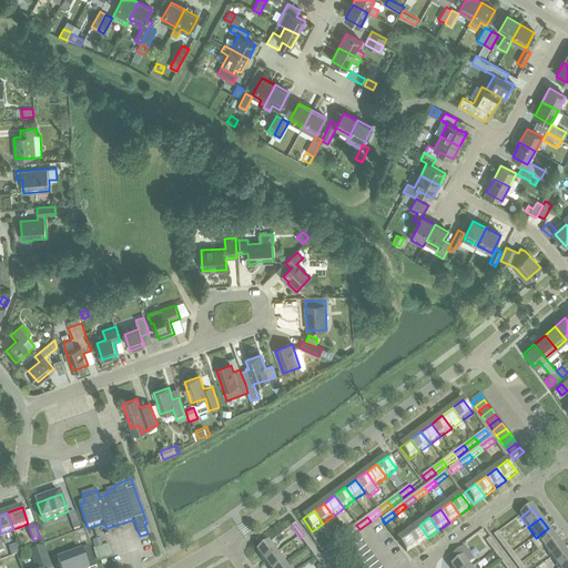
[(356,525),(345,533),(350,538),(359,529),(356,525)]
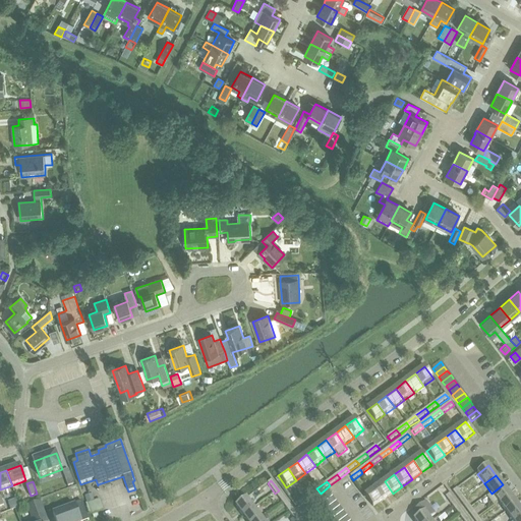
[(385,481),(374,488),(384,501),(393,494),(385,481)]
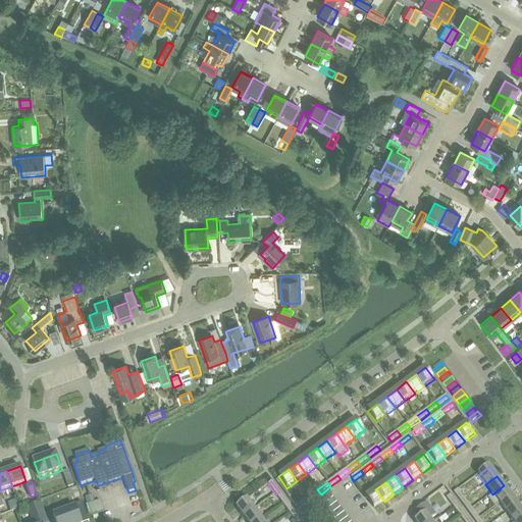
[(511,496),(504,485),(492,494),(500,504),(511,496)]
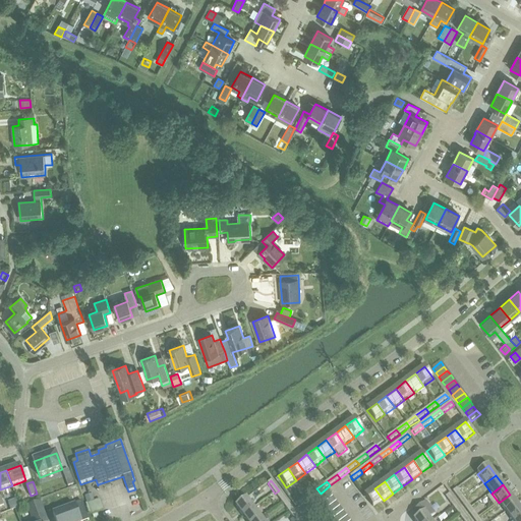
[(321,494),(316,488),(307,496),(311,500),(321,494)]
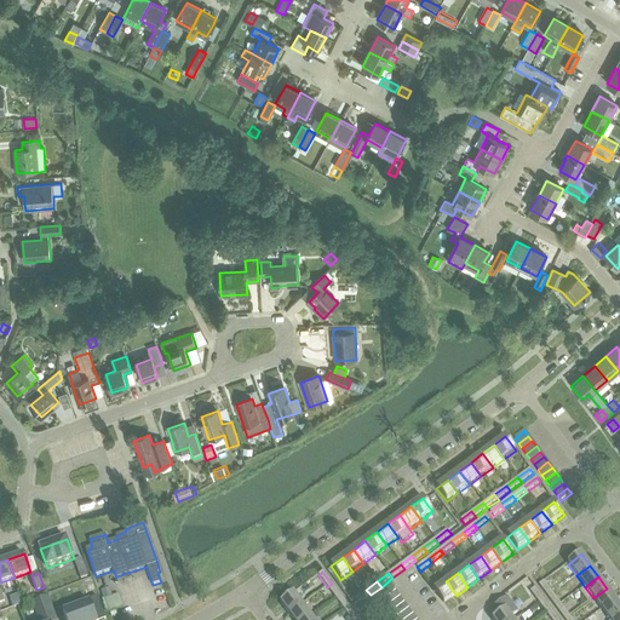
[(457,596),(446,581),(435,591),(445,604),(457,596)]
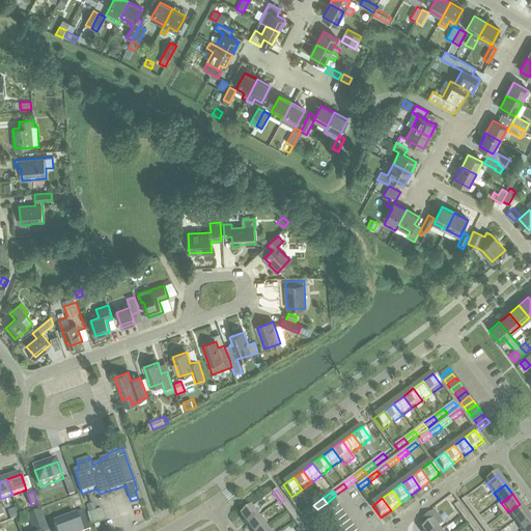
[(469,511),(473,508),(466,498),(462,502),(469,511)]
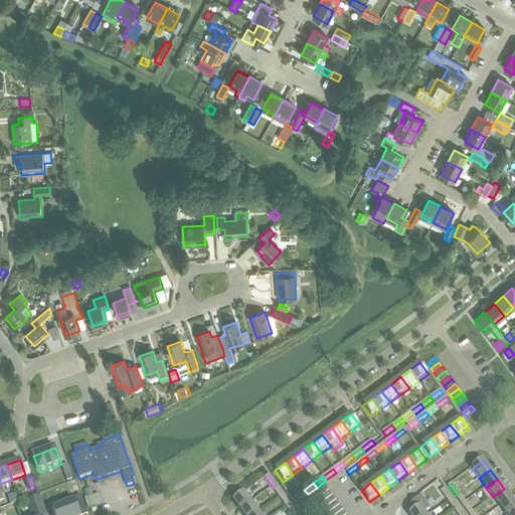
[(276,485),(272,488),(279,497),(283,495),(276,485)]
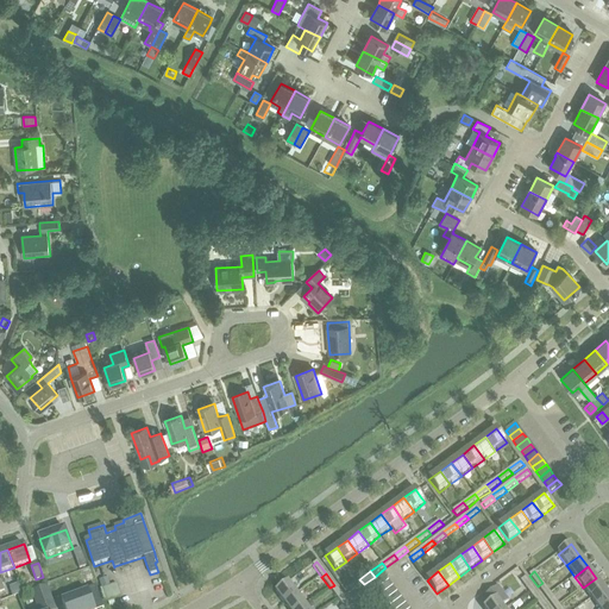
[(377,589),(389,581),(384,575),(374,583),(377,589)]
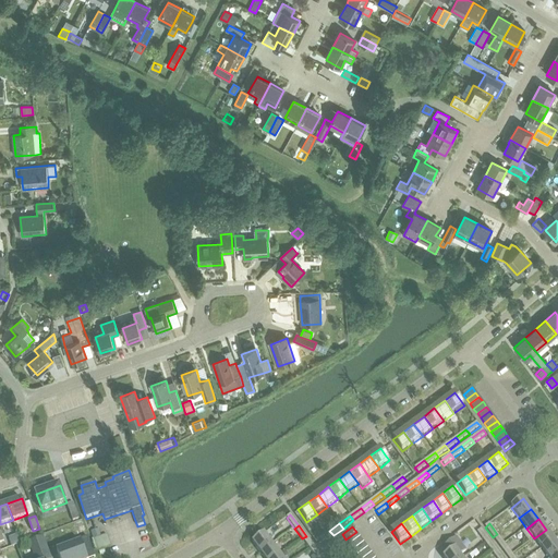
[(485,544),(489,541),(481,529),(476,532),(485,544)]
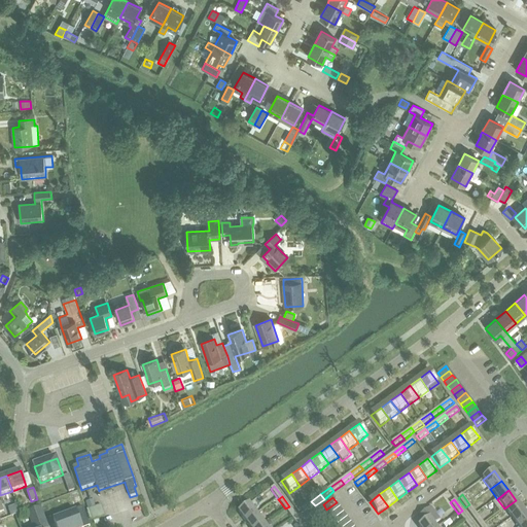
[(523,510),(516,500),(504,508),(512,519),(523,510)]
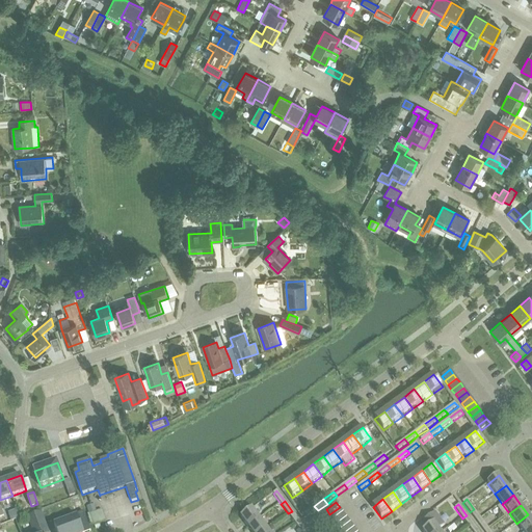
[(318,510),(314,506),(304,512),(309,517),(318,510)]
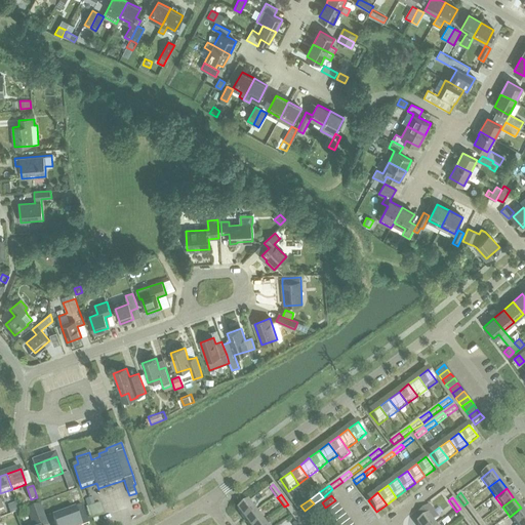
[(329,513),(339,506),(335,500),(325,508),(329,513)]
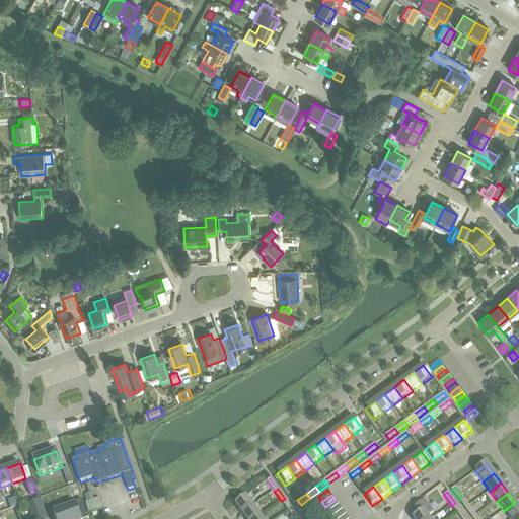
[(20,497),(11,498),(12,507),(21,506),(20,497)]
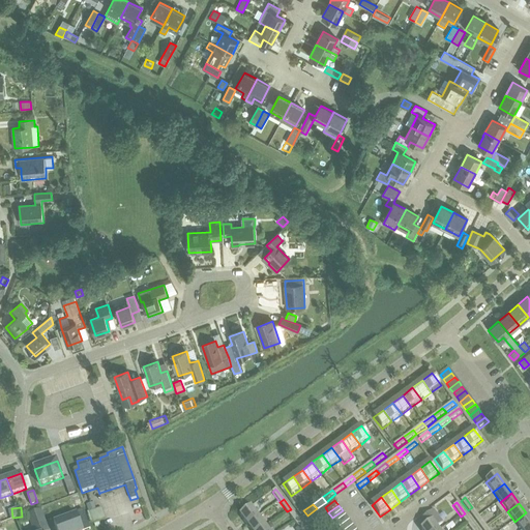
[(105,519),(101,507),(95,509),(89,511),(92,523),(105,519)]
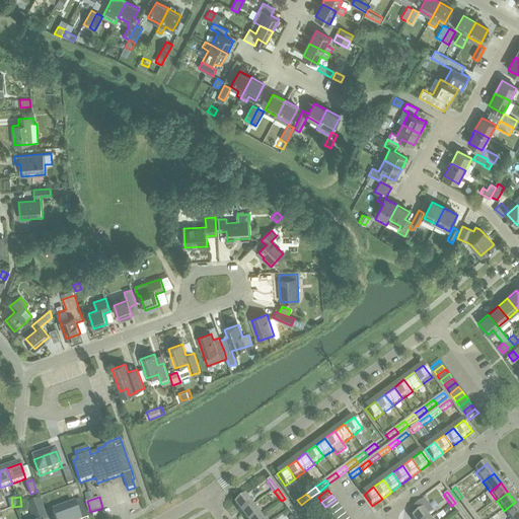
[(242,515),(253,507),(246,497),(235,506),(242,515)]
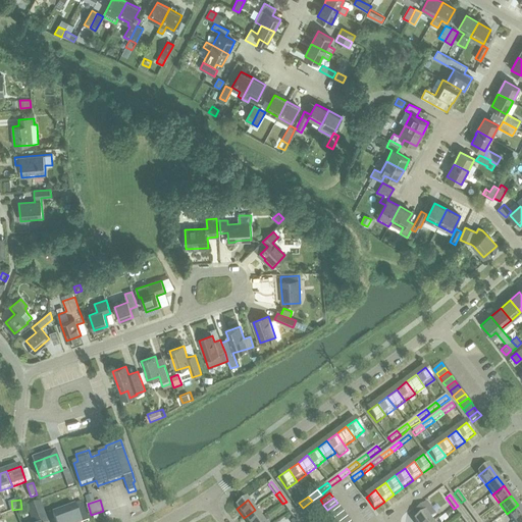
[(472,509),(465,500),(461,503),(468,512),(472,509)]
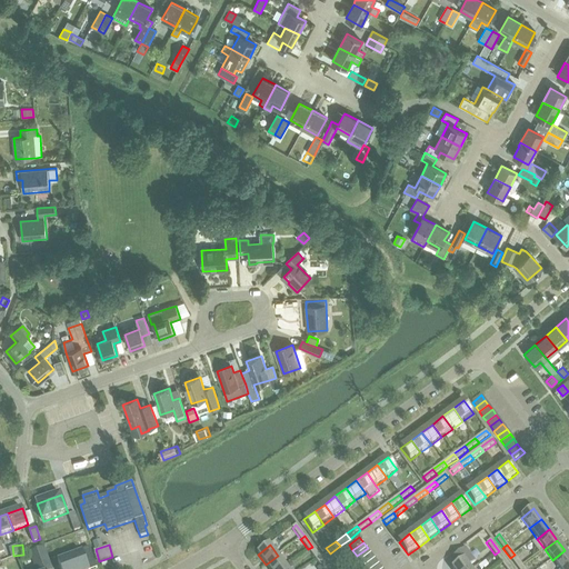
[(43,547),(30,552),(36,568),(51,568),(47,555),(43,547)]
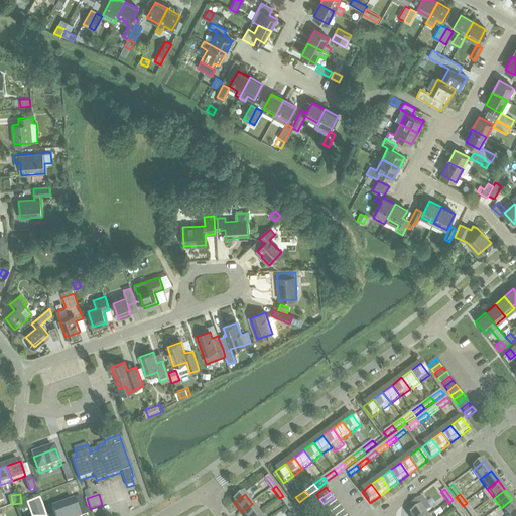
[(283,496),(279,498),(286,508),(290,505),(283,496)]
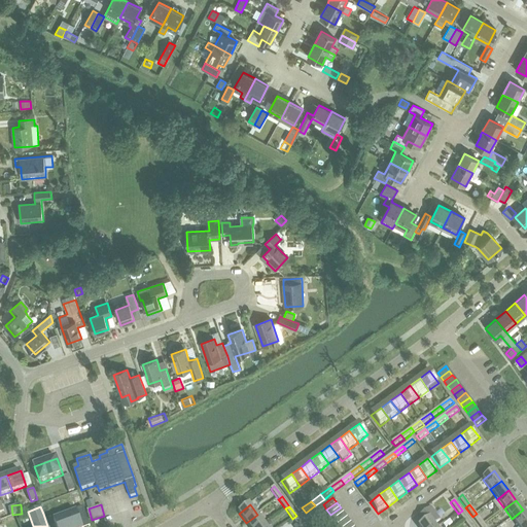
[(64,517),(54,521),(56,526),(89,526),(90,526),(88,520),(82,507),(75,511),(76,512),(64,517)]
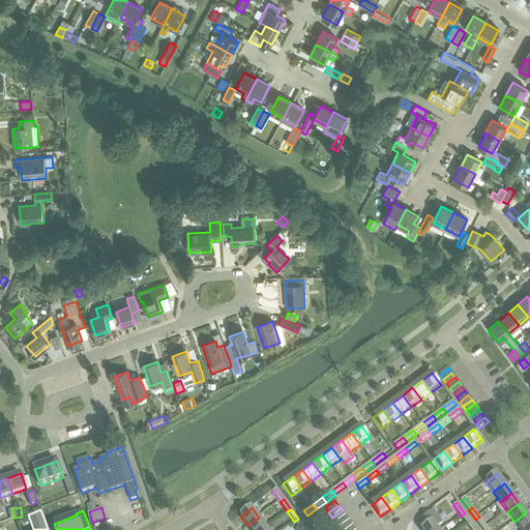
[(336,523),(346,516),(343,510),(332,518),(336,523)]
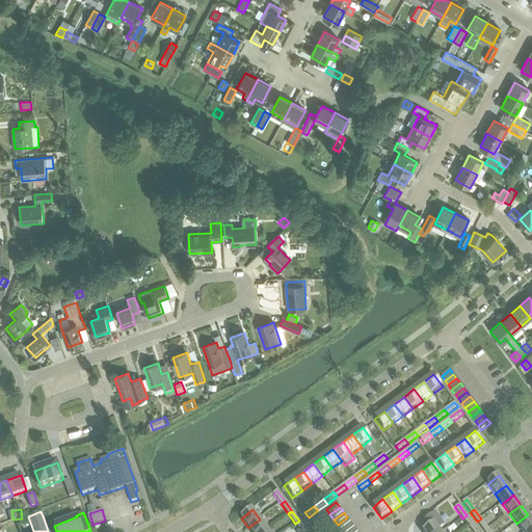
[(440,531),(439,530),(445,526),(435,513),(422,524),(426,530),(423,531),(440,531)]
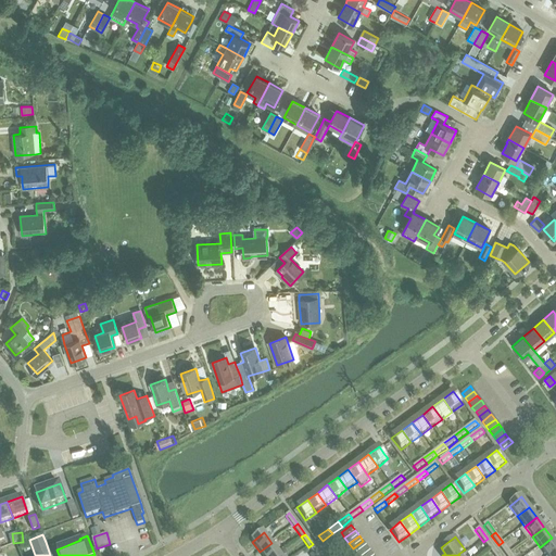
[(555,543),(552,538),(540,547),(546,555),(548,555),(555,551),(555,543)]
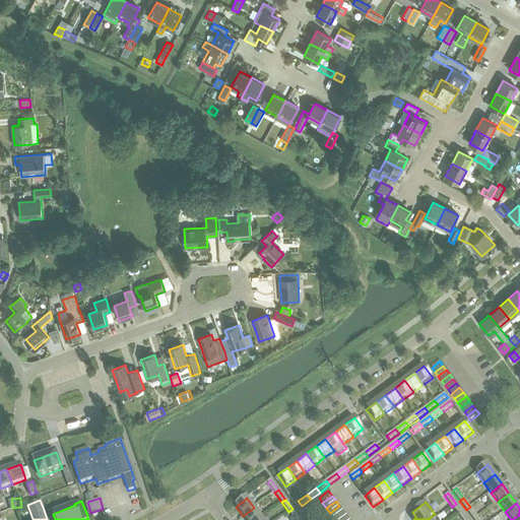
[(463,513),(456,504),(452,507),(459,516),(463,513)]
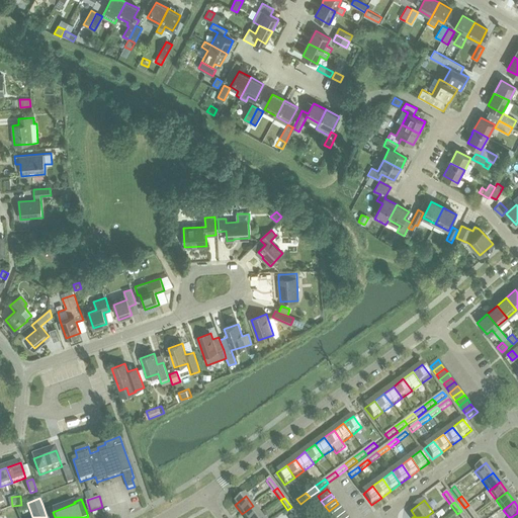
[(332,516),(342,508),(338,504),(329,511),(332,516)]
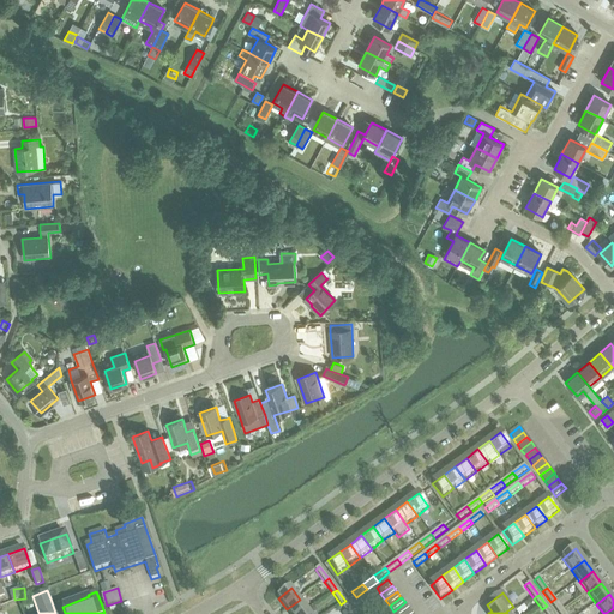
[(555,599),(551,602),(559,613),(564,611),(555,599)]
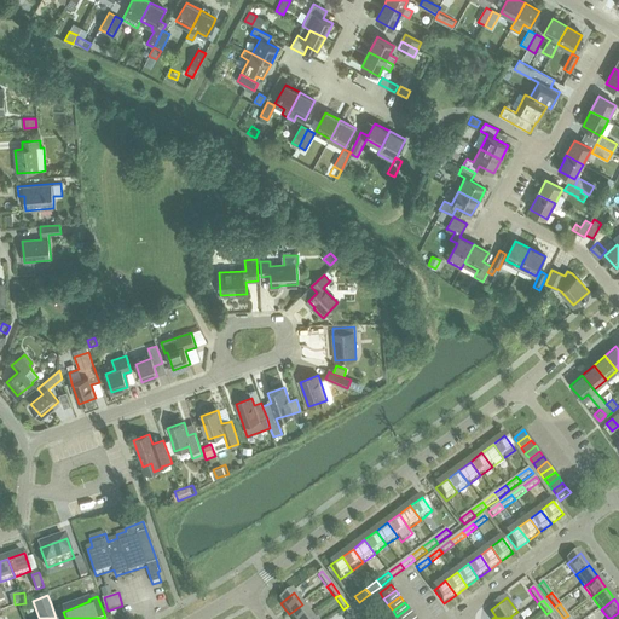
[(306,618),(311,615),(302,605),(289,614),(291,618),(306,618)]
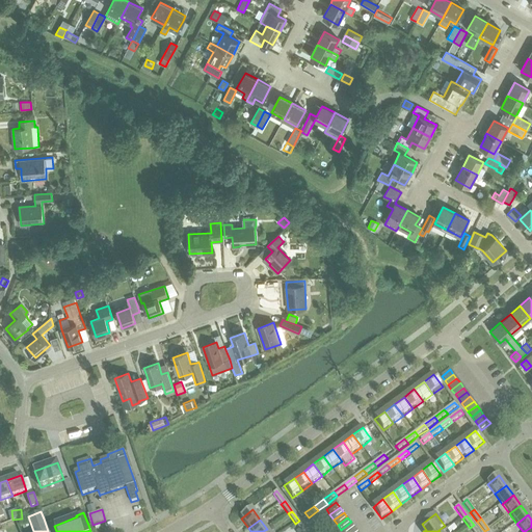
[(299,521),(295,524),(301,531),(303,531),(307,530),(299,521)]
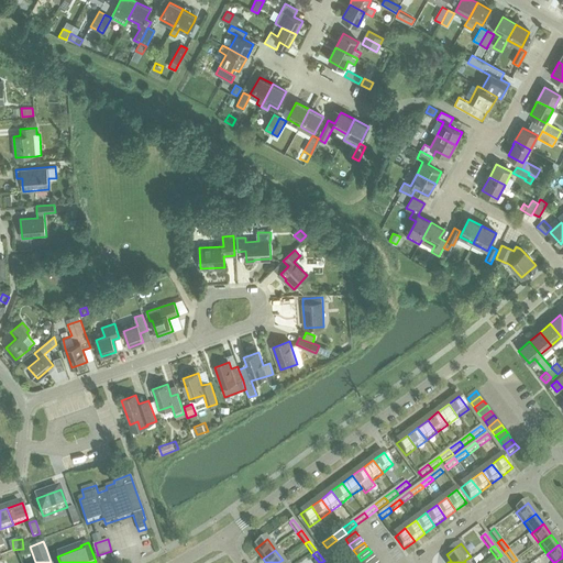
[(118,562),(129,562),(123,552),(114,556),(118,562)]
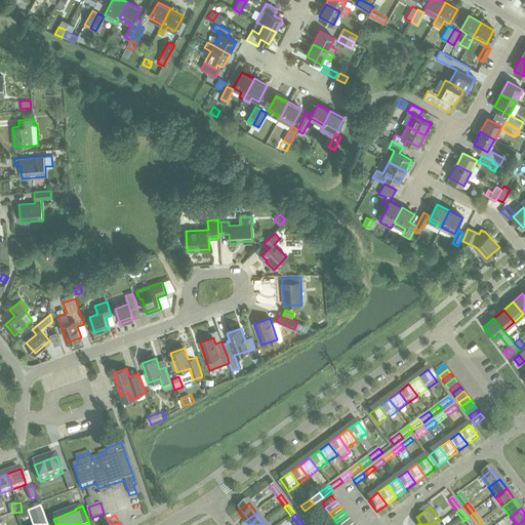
[(337,524),(344,524),(350,520),(347,515),(336,523),(337,524)]
